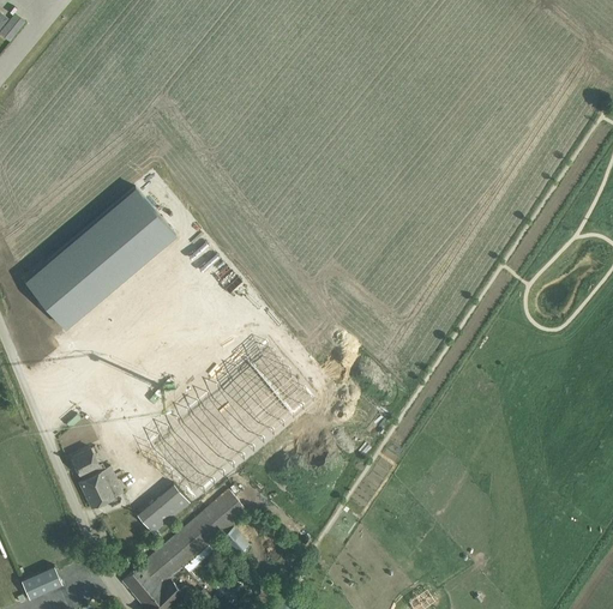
[(134,190),(24,283),(65,331),(175,237),(134,190)]
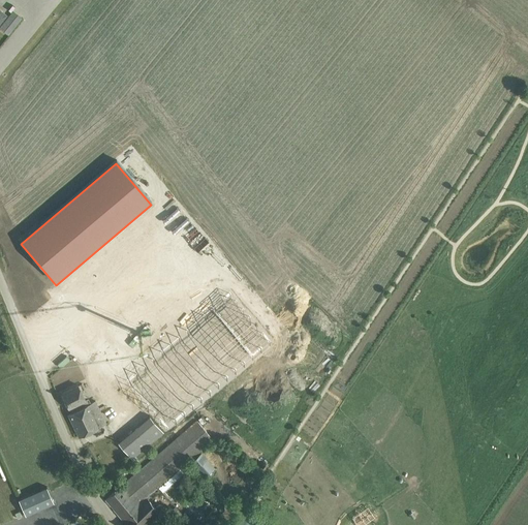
[(119,397),(145,374),(114,340),(93,358),(114,380),(109,384),(119,397)]
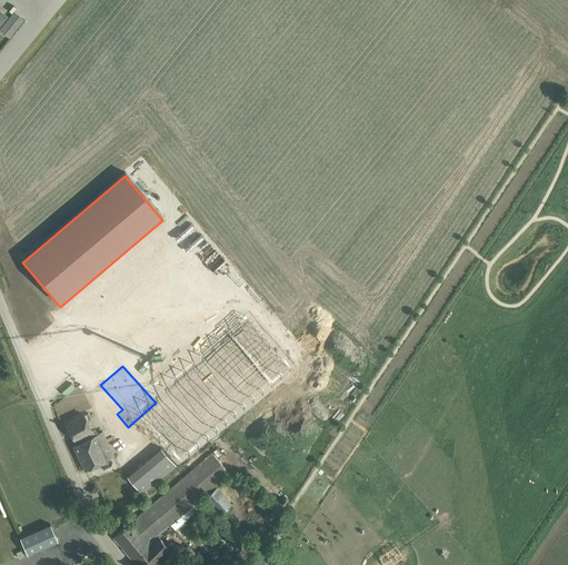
[(93,439),(83,418),(66,427),(72,443),(73,443),(76,448),(72,449),(85,474),(113,459),(101,436),(93,439)]
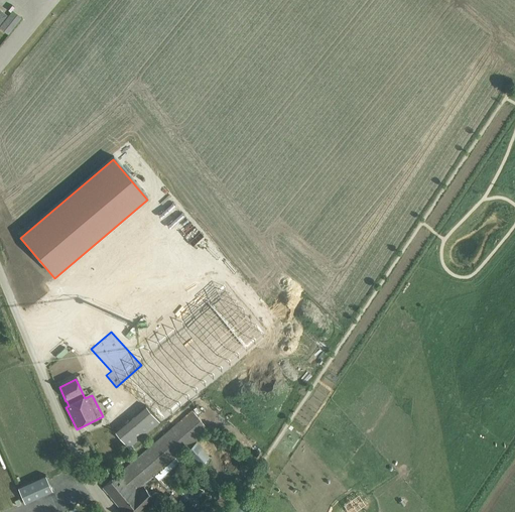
[(157,425),(145,409),(115,435),(127,451),(157,425)]
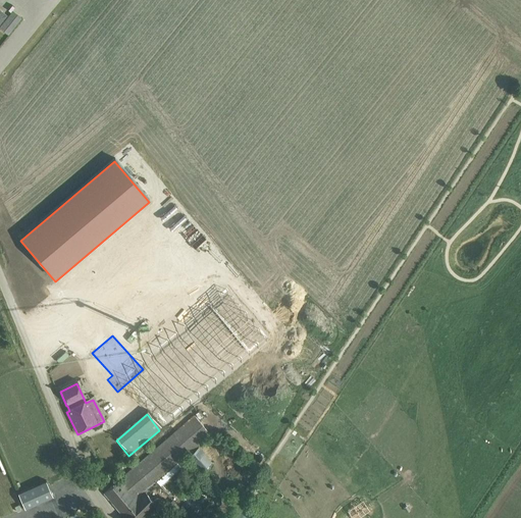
[(194,419),(121,480),(103,497),(120,517),(142,517),(154,507),(145,497),(209,438),(194,419)]
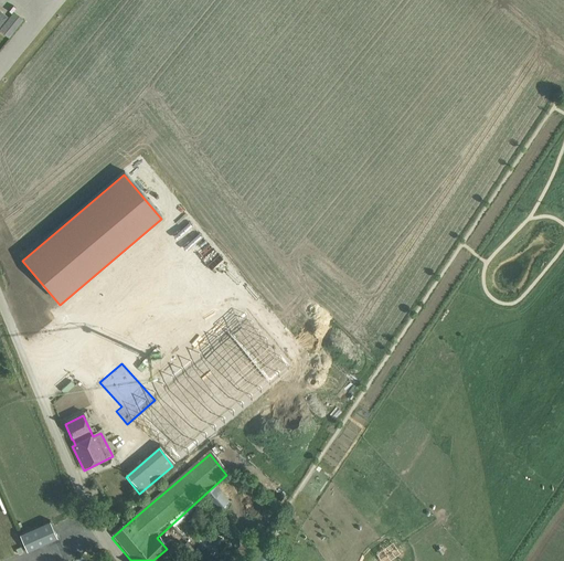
[(56,540),(50,525),(19,538),(27,554),(56,540)]
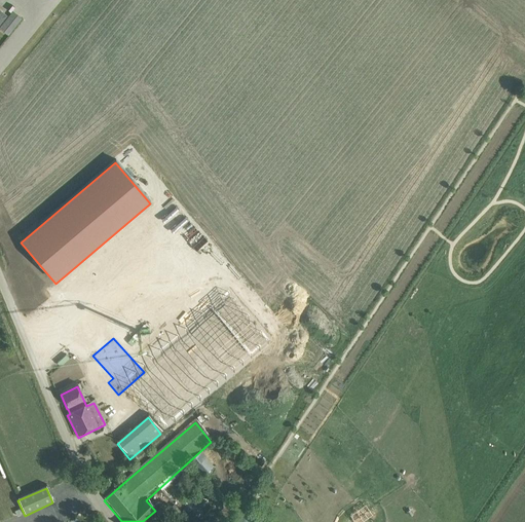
[(198,521),(208,502),(196,497),(187,516),(198,521)]
